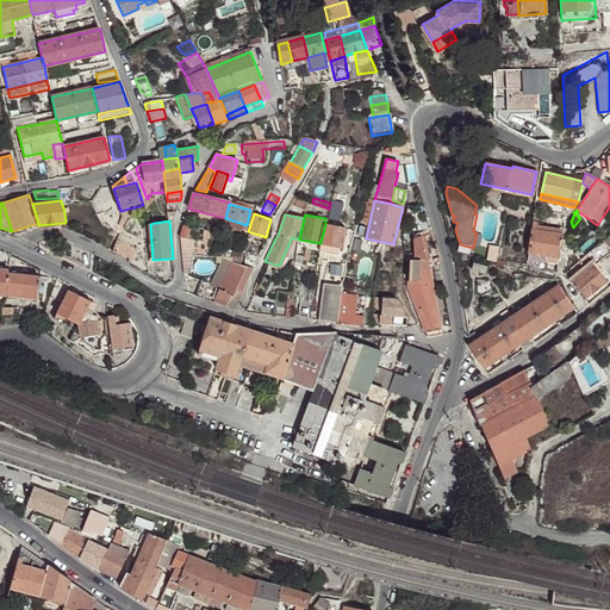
[(325,224),(321,243),(341,247),(344,228),(328,224),(325,224)]
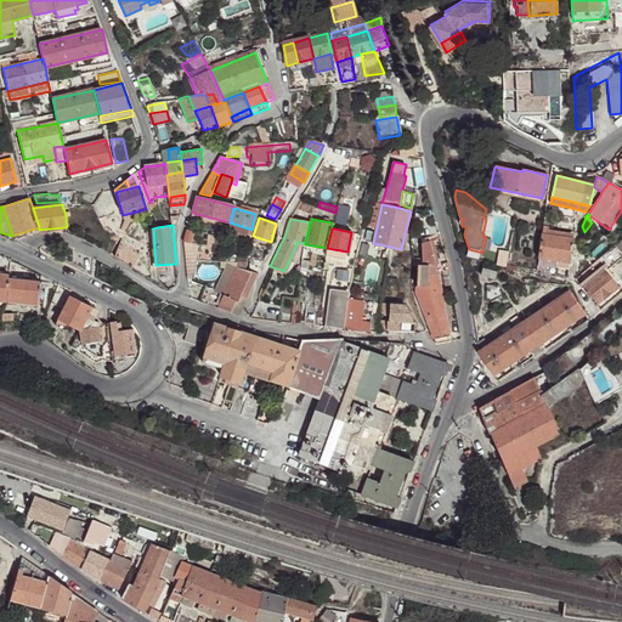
[(419,255),(412,258),(413,267),(418,266),(417,287),(428,287),(429,276),(429,270),(437,269),(428,231),(413,237),(419,255)]
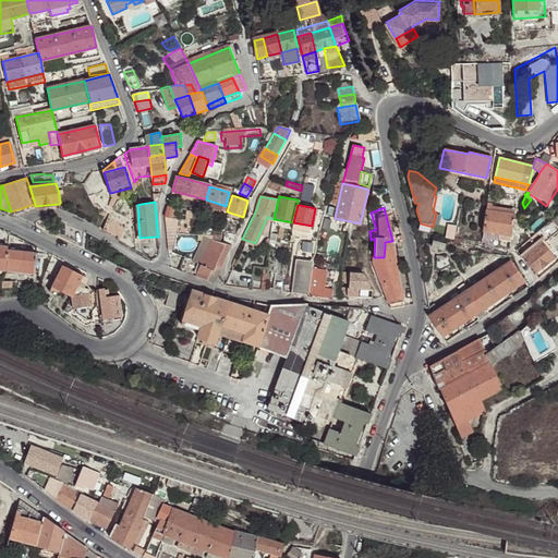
[(514,214),(486,209),(482,231),(486,231),(498,233),(511,235),(514,214)]
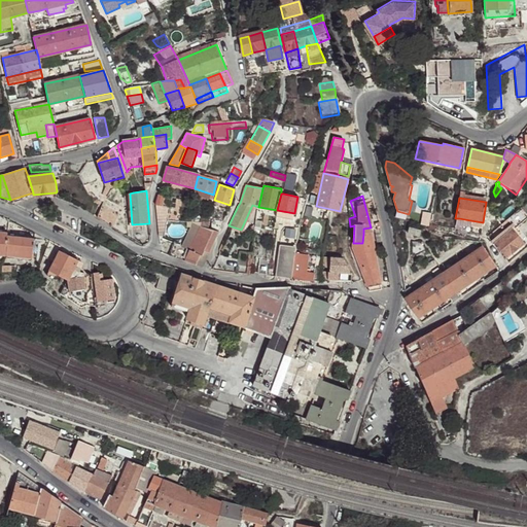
[(97,216),(112,226),(119,213),(103,205),(97,216)]
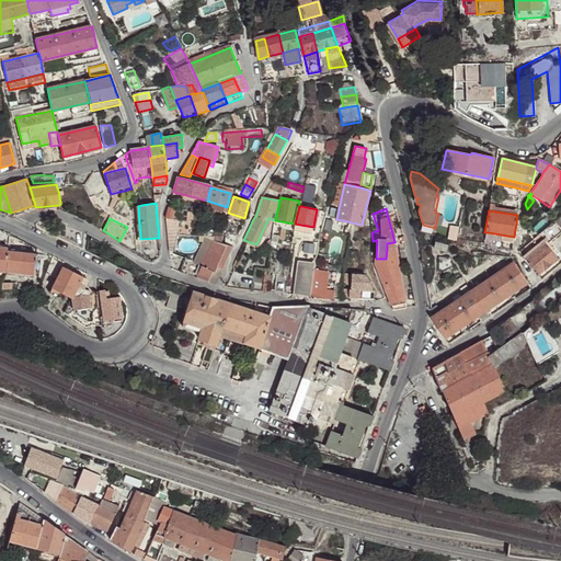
[(180,220),(172,219),(170,236),(176,237),(180,220)]
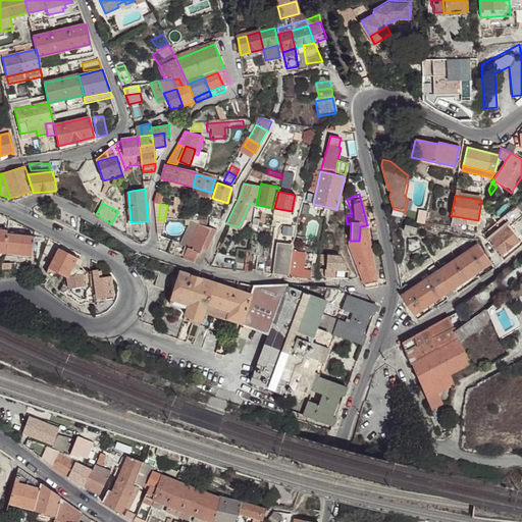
[(521,215),(521,212),(517,206),(514,207),(506,214),(508,217),(513,222),(521,215)]
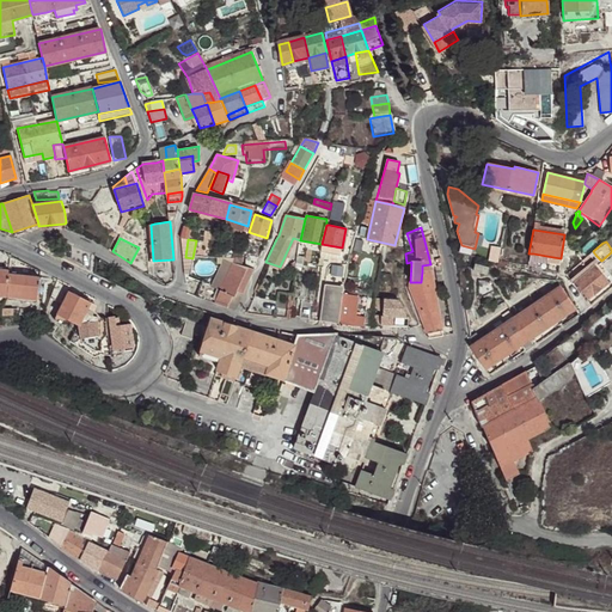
[(322,244),(320,251),(341,255),(342,248),(322,244)]
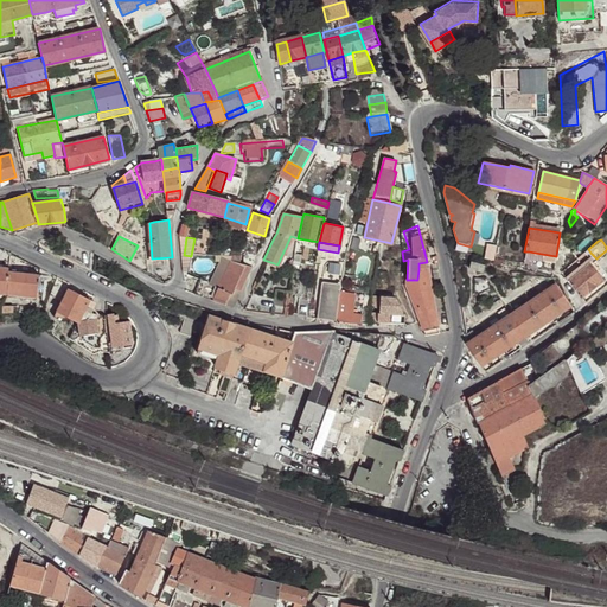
[(577,259),(577,257),(573,250),(564,257),(570,264),(577,259)]
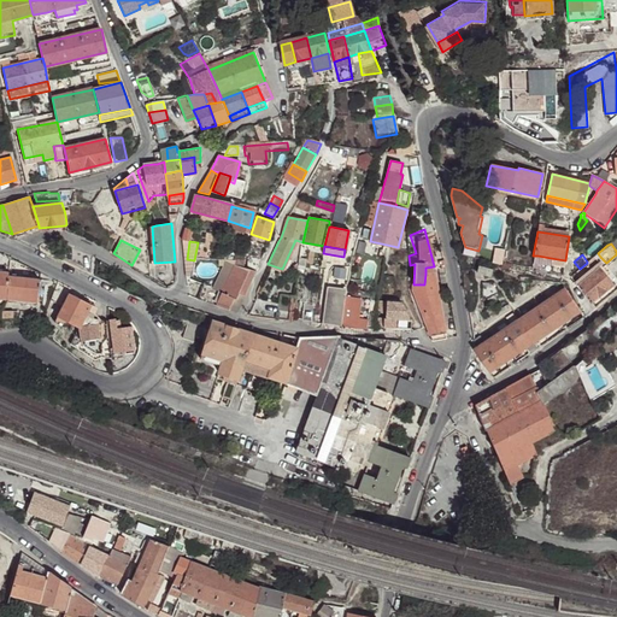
[(244,295),(254,270),(242,266),(244,257),(235,257),(227,258),(224,265),(230,269),(222,291),(215,287),(205,283),(197,299),(230,310),(234,300),(235,300),(239,293),(244,295)]
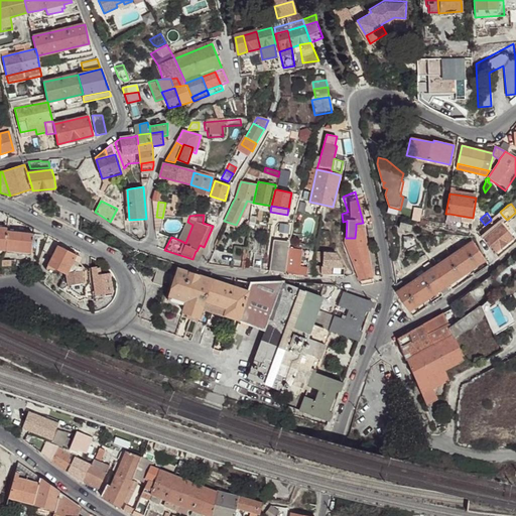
[(493,223),(491,220),(485,225),(477,232),(479,232),(480,234),(493,223)]
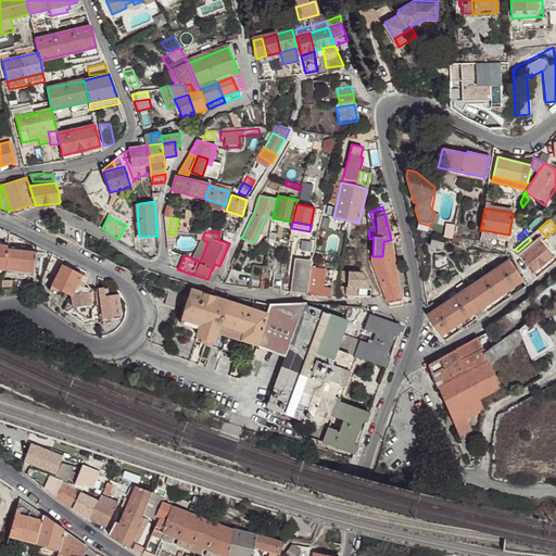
[(439,250),(441,242),(429,238),(427,247),(439,250)]
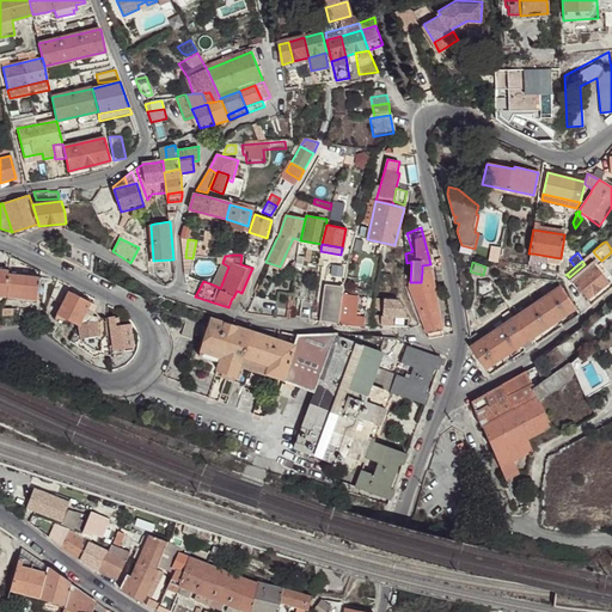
[(222,263),(213,285),(220,288),(228,267),(222,263)]
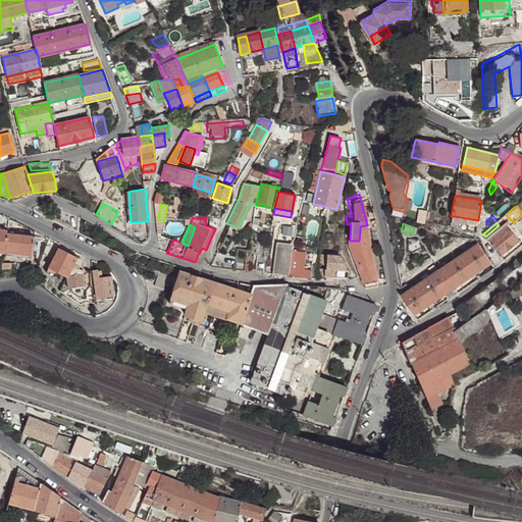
[(510,224),(508,226),(514,233),(517,231),(510,224)]
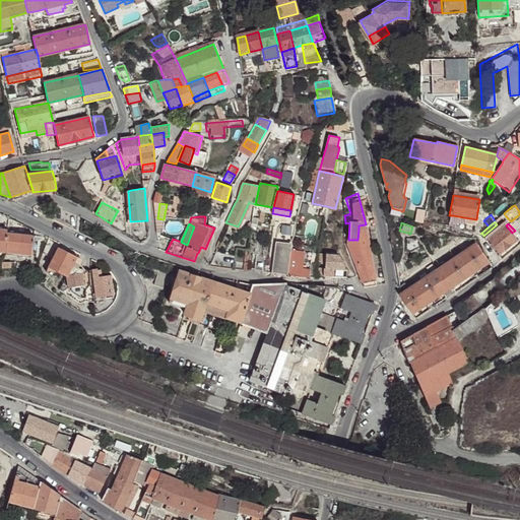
[(506,225),(486,241),(499,255),(518,240),(512,233),(506,225)]
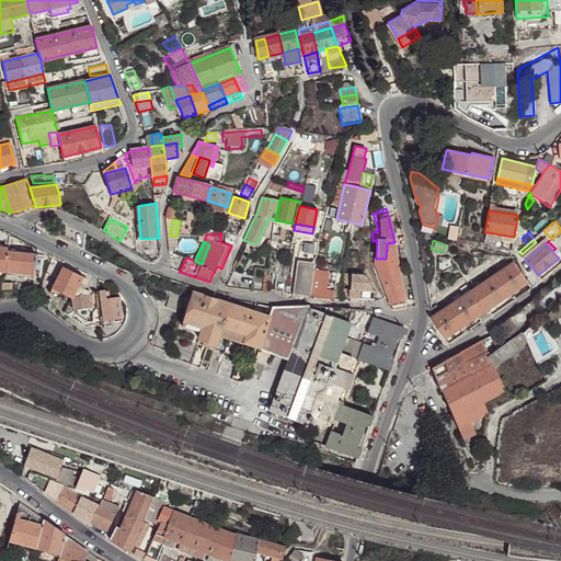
[(386,259),(376,259),(376,263),(392,305),(392,310),(405,307),(396,248),(387,249),(386,259)]
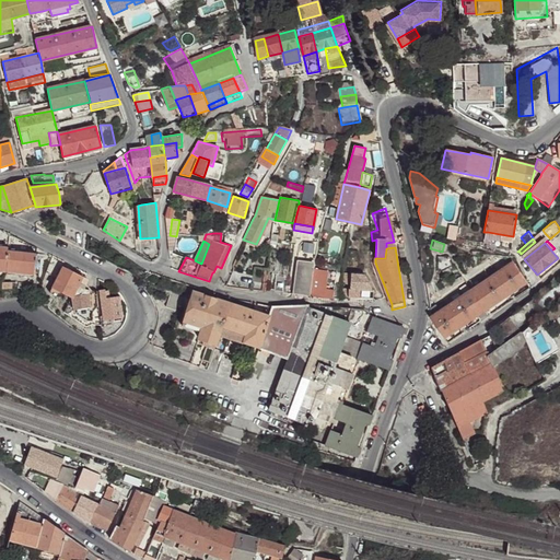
[(160,253),(160,249),(154,251),(152,255),(143,251),(141,254),(150,259),(151,259),(155,259),(158,257),(160,253)]
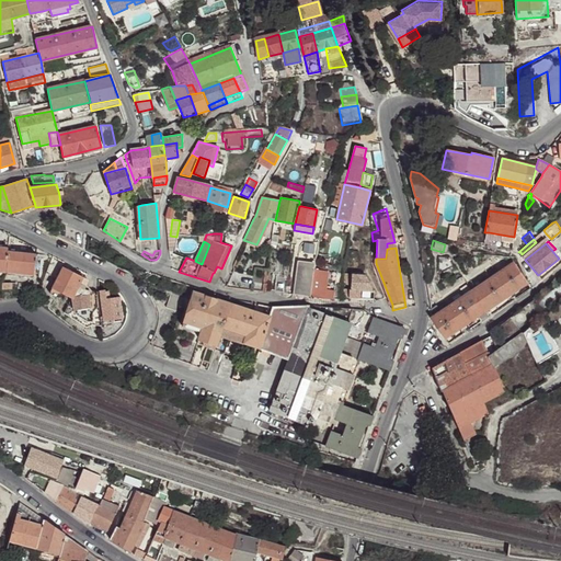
[(35,255),(7,251),(6,272),(34,274),(35,255)]
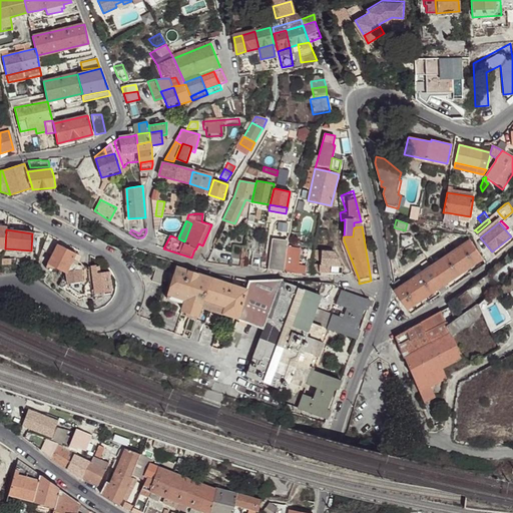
[(450,240),(446,236),(424,251),(427,257),(450,240)]
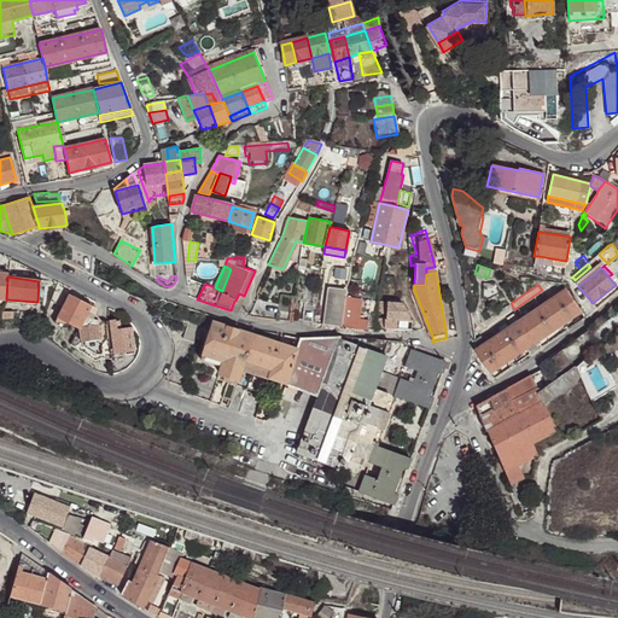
[(348,291),(330,287),(327,299),(322,325),(342,327),(343,321),(344,314),(347,308),(348,298),(348,291)]
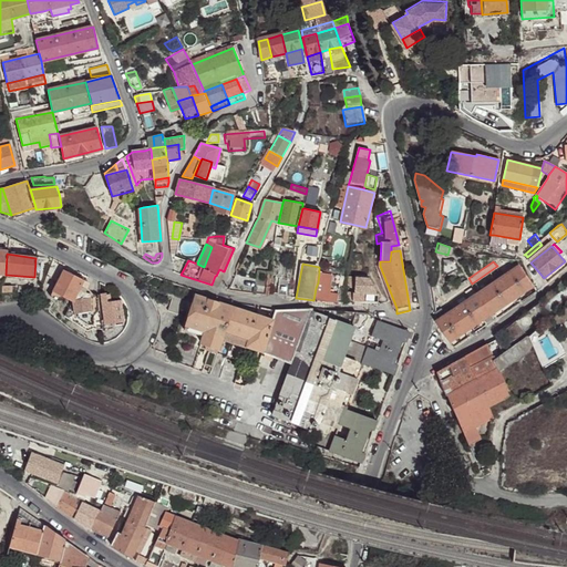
[(436,321),(450,341),(532,286),(517,266),(444,316),(436,321)]
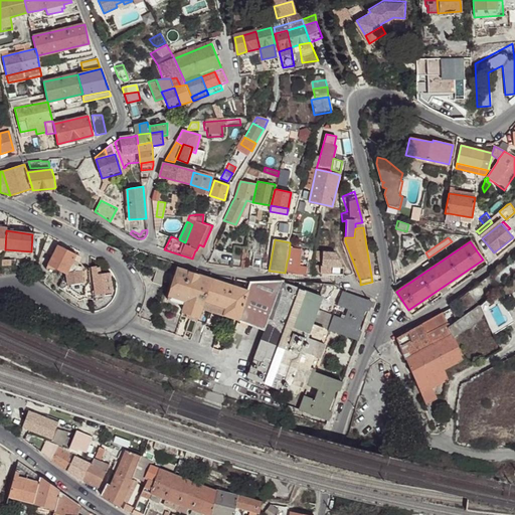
[(198,258),(203,246),(199,244),(196,250),(195,250),(192,259),(195,260),(196,260),(198,258)]
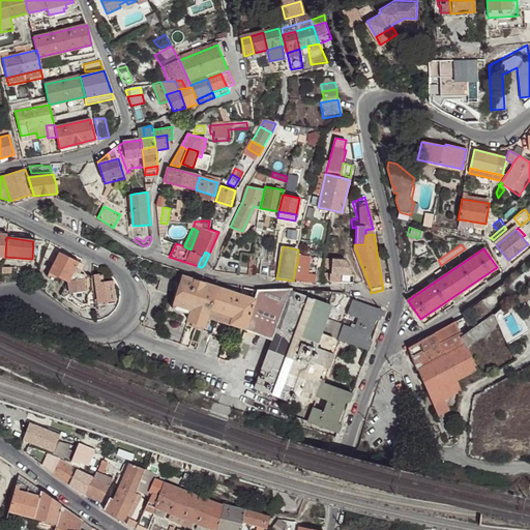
[(80,274),(81,266),(56,253),(55,254),(57,255),(46,278),(52,281),(55,275),(64,281),(67,296),(81,303),(86,302),(85,289),(92,289),(92,284),(92,273),(80,274)]
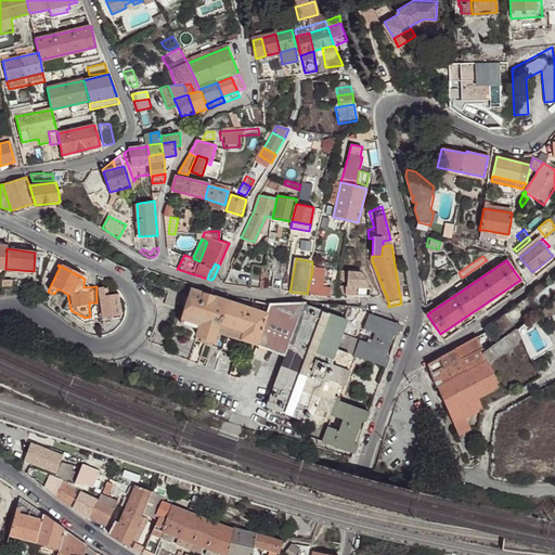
[(323,270),(312,268),(311,276),(319,278),(319,283),(321,283),(323,270)]
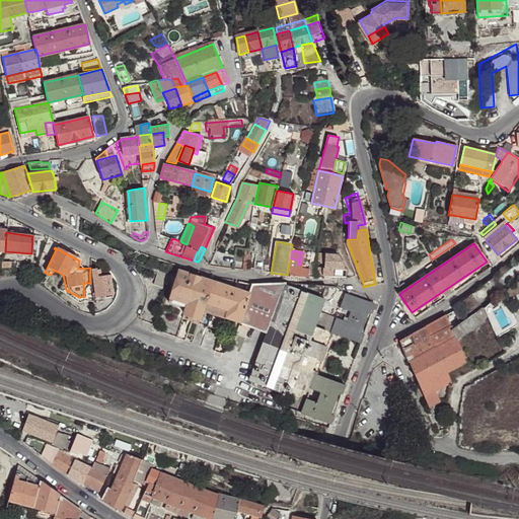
[(264,254),(255,253),(253,267),(263,269),(264,254)]
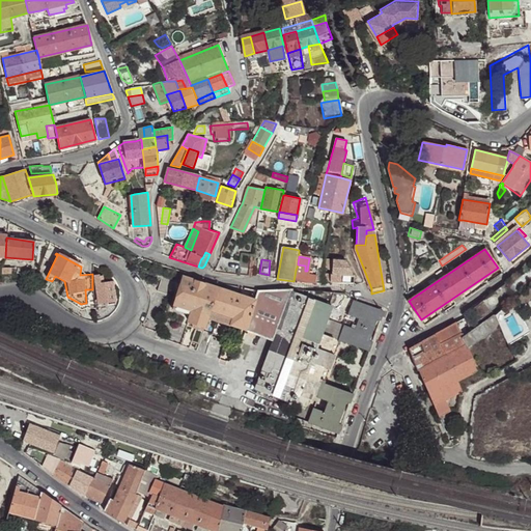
[(326,274),(325,284),(330,283),(354,284),(354,275),(352,275),(346,259),(333,259),(333,270),(332,274),(326,274)]
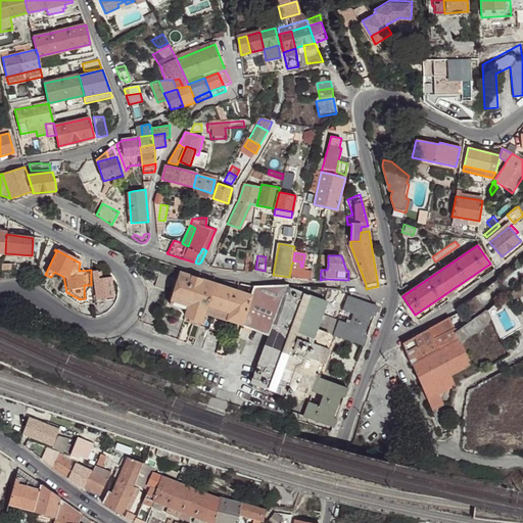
[(431,265),(428,259),(407,274),(410,279),(431,265)]
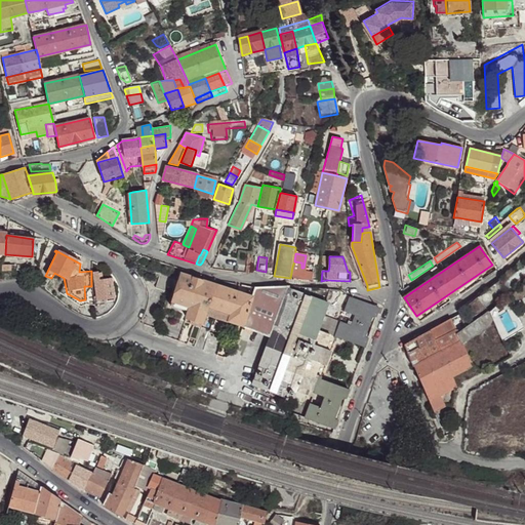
[(301,263),(294,261),(292,267),(291,273),(301,274),(301,268),(301,263)]
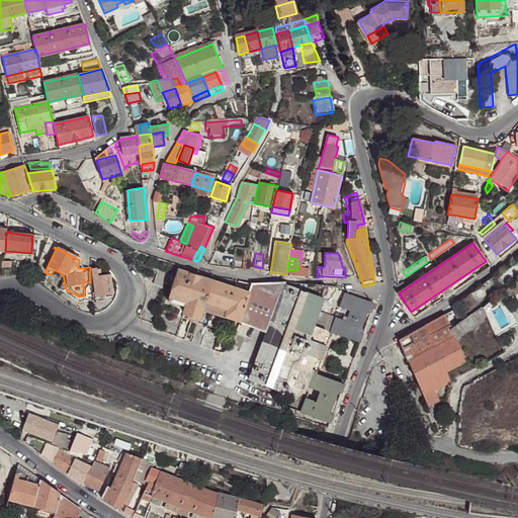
[(168,301),(184,307),(182,315),(188,317),(187,319),(192,321),(188,333),(194,335),(199,320),(201,321),(204,311),(239,322),(249,291),(179,268),(168,301)]
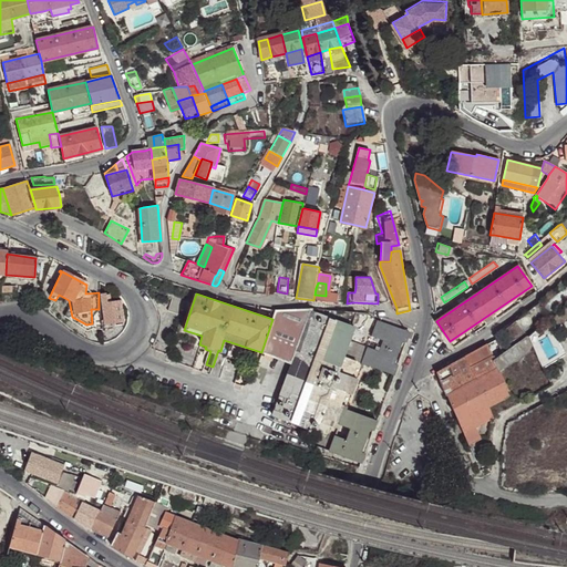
[(103,299),(101,300),(104,325),(115,323),(123,322),(120,297),(112,298),(103,299)]
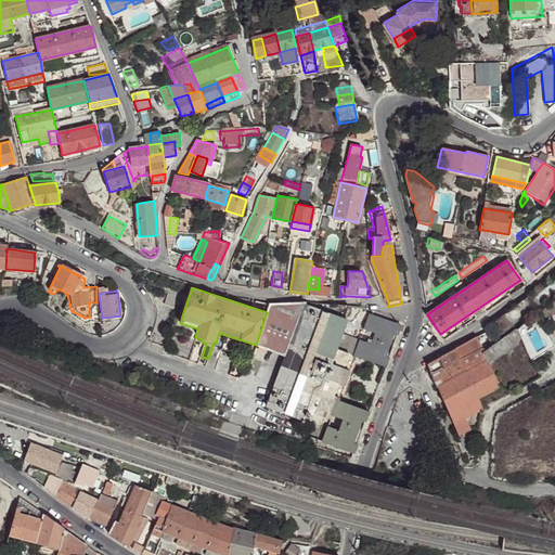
[(48,306),(50,301),(44,298),(35,293),(33,297),(48,306)]
